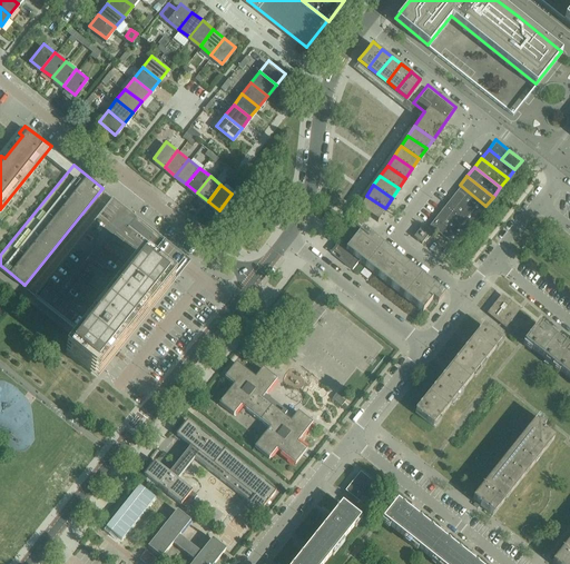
[(460,185),(452,194),(479,215),(485,206),(460,185)]
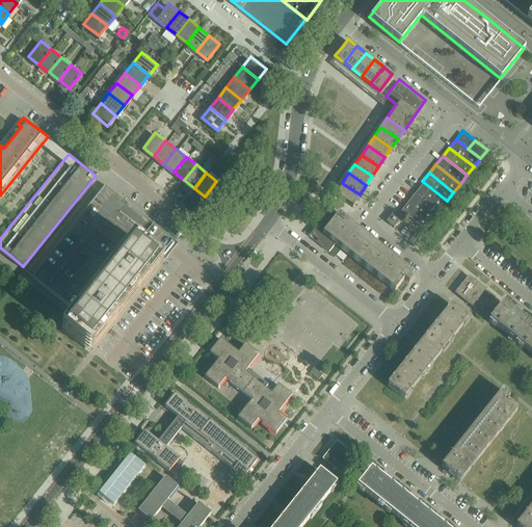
[(422,181),(417,187),(416,189),(441,209),(447,201),(422,181)]
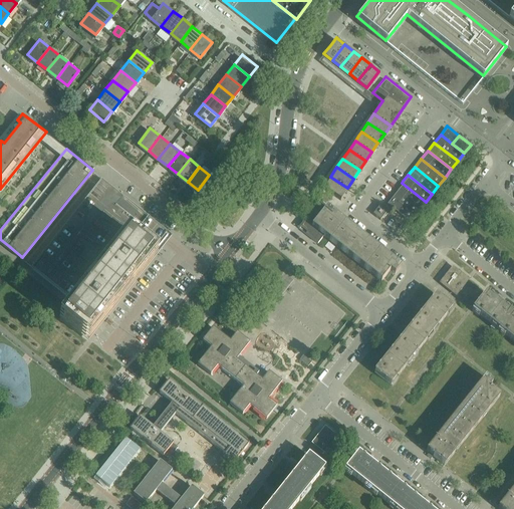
[(158,243),(162,239),(165,235),(169,230),(101,176),(31,264),(76,300),(65,313),(87,331),(98,318),(158,243)]
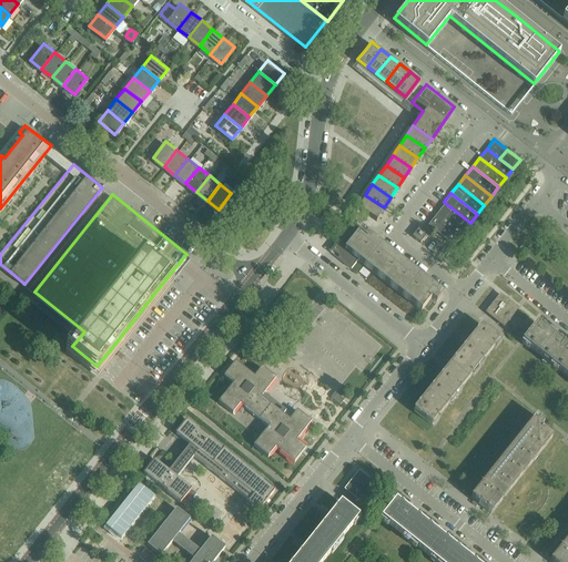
[(384,207),(365,195),(358,205),(376,217),(384,207)]
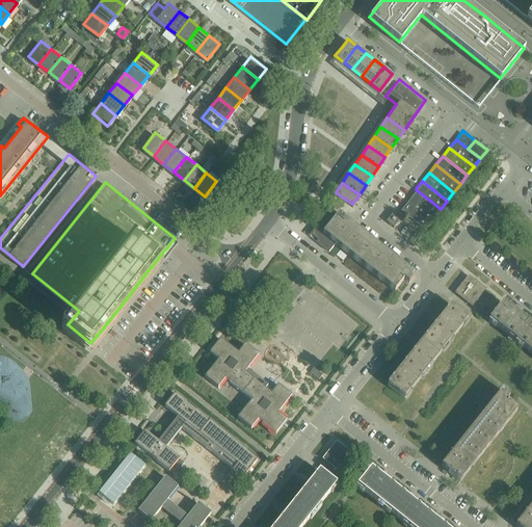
[(401,208),(426,227),(441,209),(416,189),(401,208)]
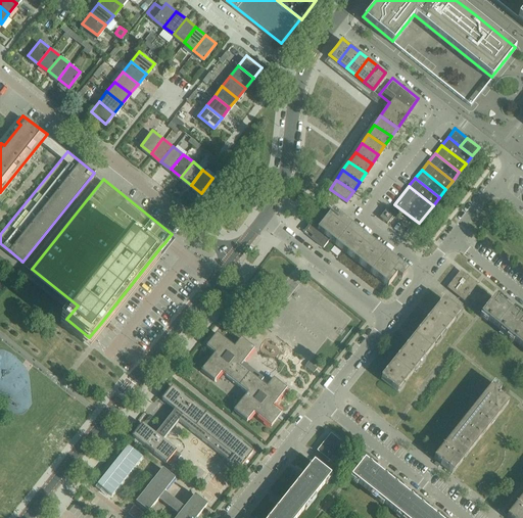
[(400,266),(337,216),(339,214),(332,208),(328,204),(322,212),(320,209),(310,223),(306,221),(301,227),(324,244),(329,236),(387,283),(396,272),(401,275),(408,268),(402,264),(400,266)]
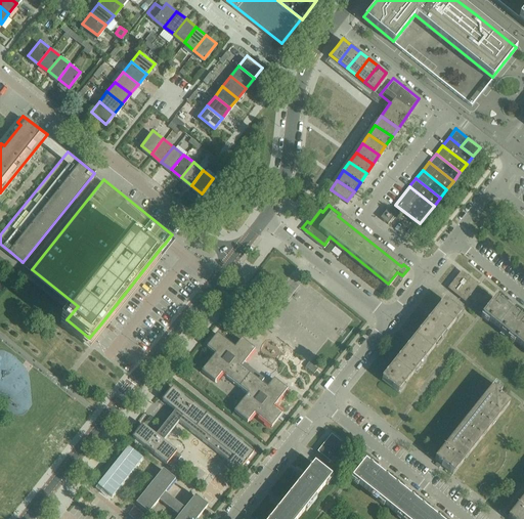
[(388,205),(387,206),(380,215),(388,221),(395,211),(388,205)]
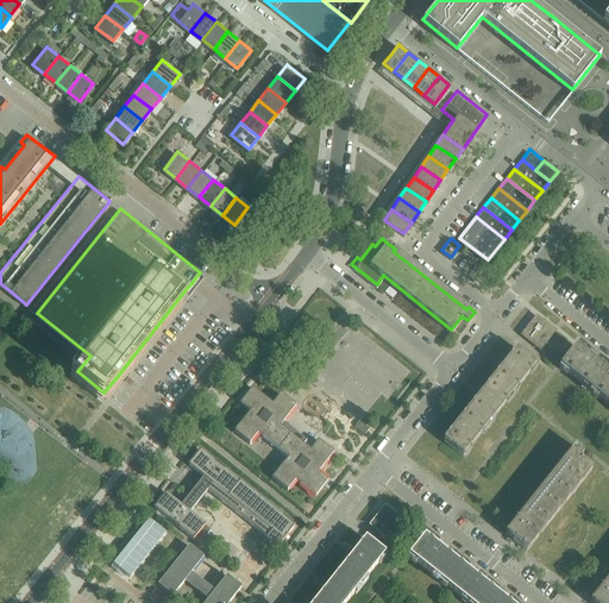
[(538,314),(523,331),(534,339),(533,340),(538,344),(541,339),(551,347),(557,340),(547,332),(551,327),(541,319),(542,318),(538,314)]
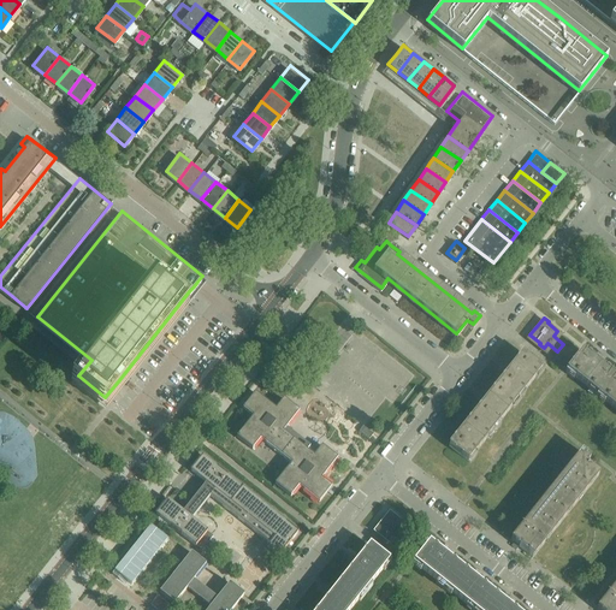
[(582,347),(567,366),(597,391),(614,371),(582,347)]
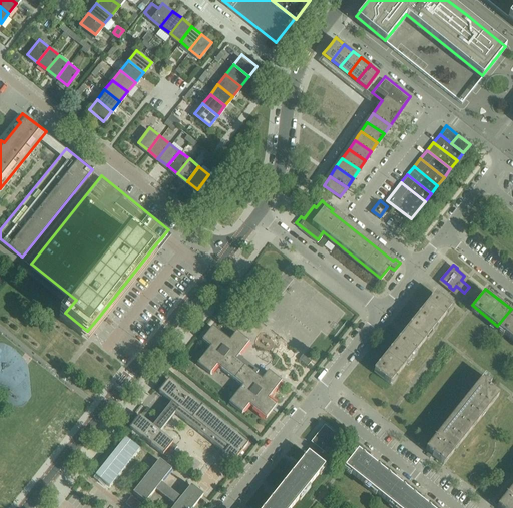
[(435,291),(415,316),(431,330),(452,304),(435,291)]
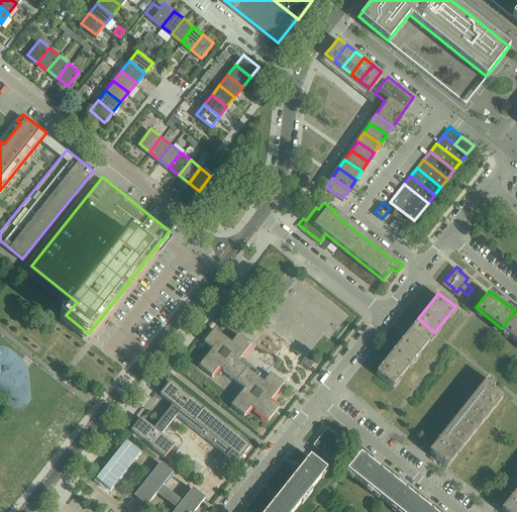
[(516,313),(515,311),(501,328),(516,340),(516,313)]
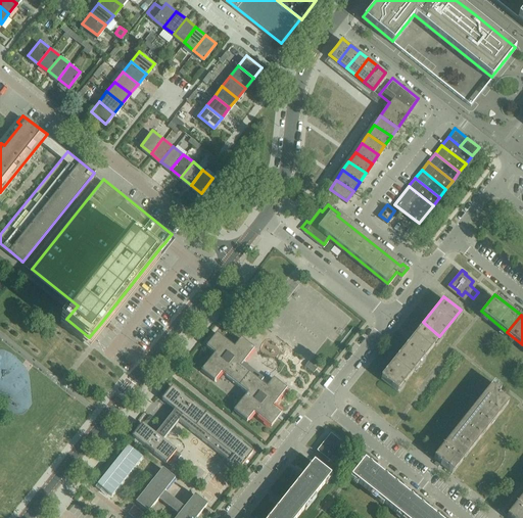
[(423,322),(401,348),(419,362),(439,336),(423,322)]
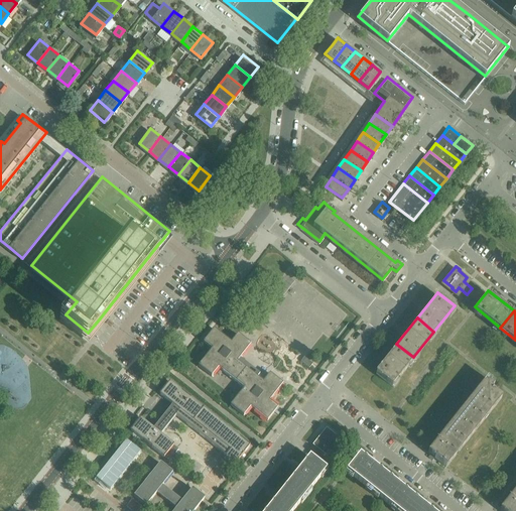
[(231,339),(214,326),(204,339),(212,345),(198,362),(212,373),(218,364),(244,385),(230,401),(243,412),(250,403),(267,417),(277,404),(269,397),(283,380),(269,370),(266,374),(256,366),(240,354),(251,341),(244,335),(238,331),(231,339)]
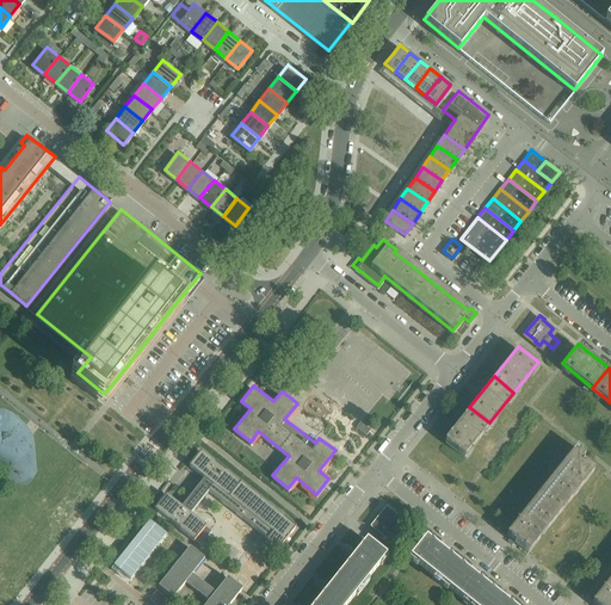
[(469,407),(456,425),(445,438),(464,454),(489,423),(469,407)]
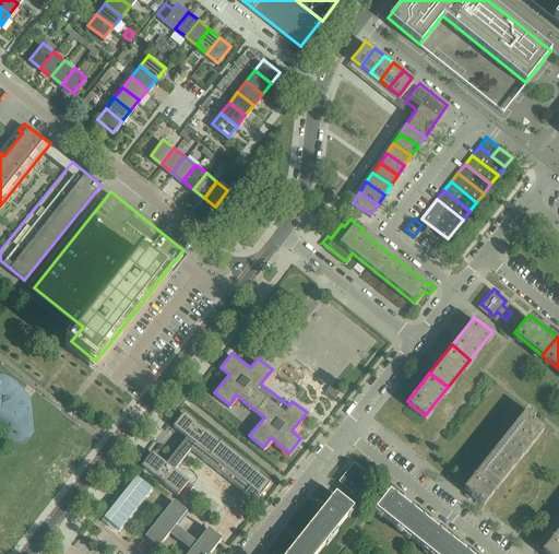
[(473,480),(471,479),(470,478),(464,485),(463,486),(466,488),(464,492),(468,495),(471,492),(484,503),(485,501),(544,426),(532,417),(536,412),(527,405),(523,411),(525,413),(473,480)]
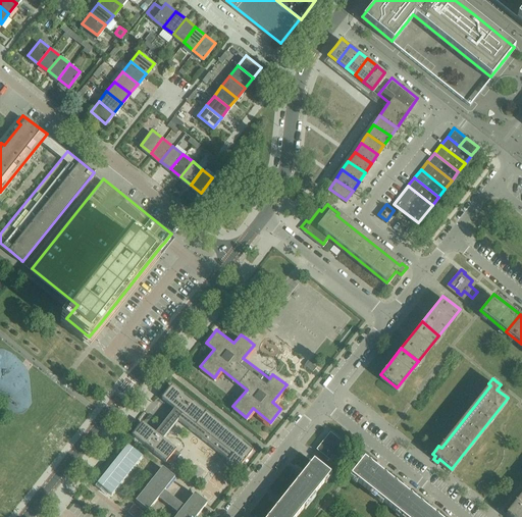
[(142,419),(132,432),(165,459),(166,459),(169,455),(175,447),(162,435),(177,416),(228,457),(223,463),(224,464),(225,462),(229,465),(228,467),(233,471),(253,448),(171,382),(161,395),(174,406),(156,430),(142,419)]
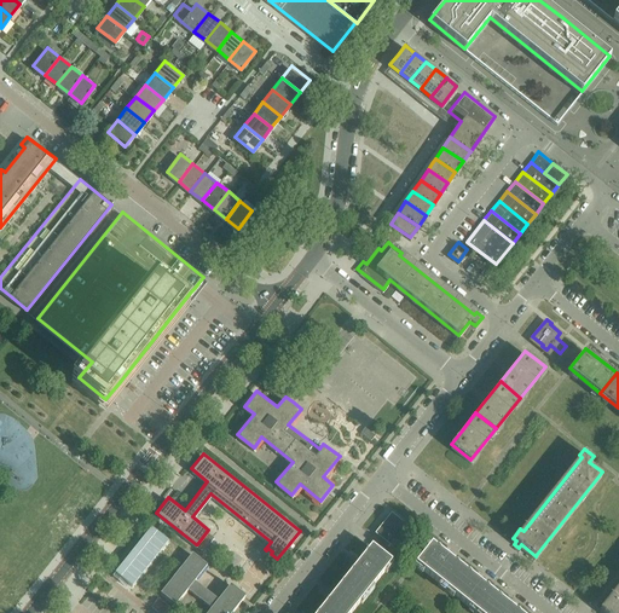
[(393,513),(379,528),(389,538),(388,539),(393,542),(397,538),(406,547),(412,538),(403,531),(406,525),(399,519),(400,516),(399,514),(397,516),(393,513)]
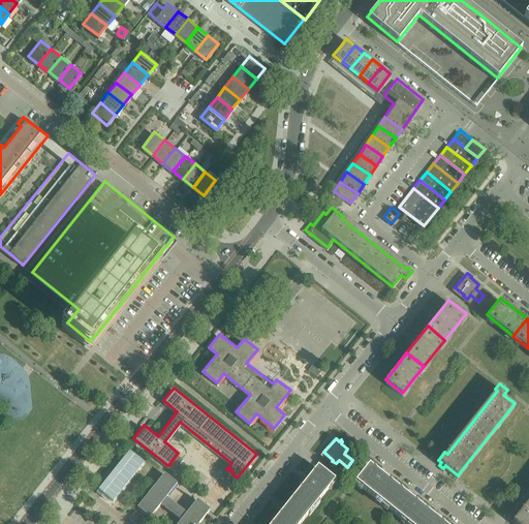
[(130,447),(99,486),(114,497),(145,459),(130,447)]
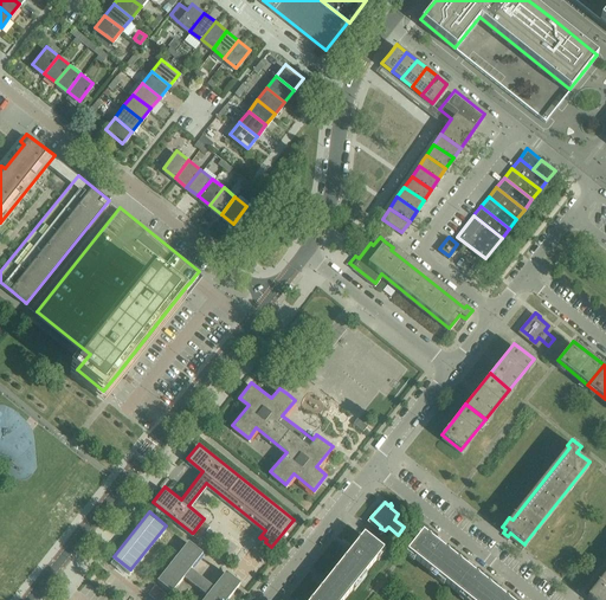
[(205,518),(197,529),(201,533),(206,528),(210,523),(205,518)]
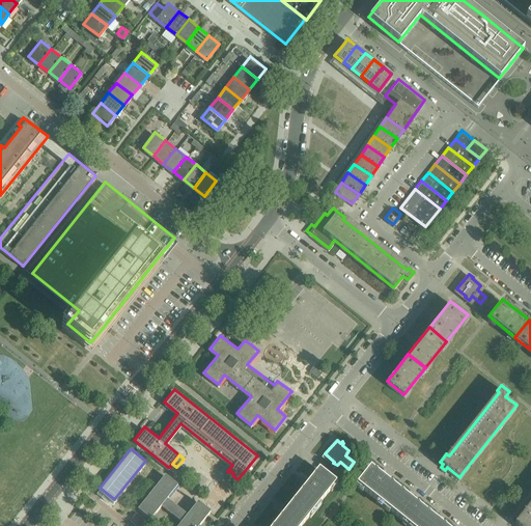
[(180,463),(176,467),(186,474),(189,469),(180,463)]
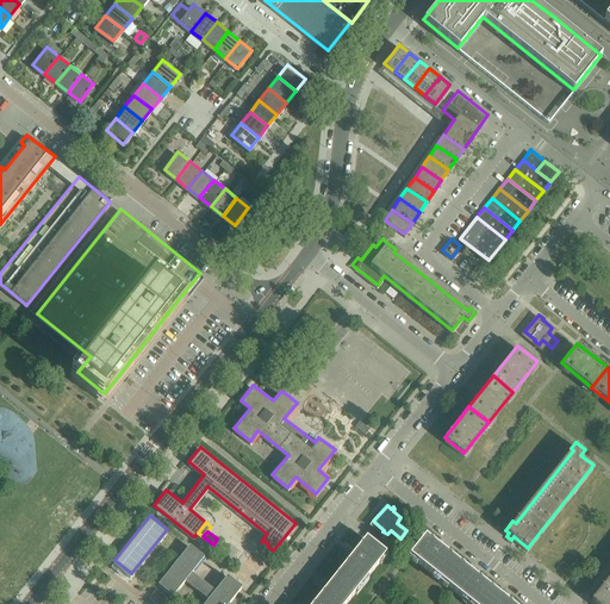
[(425,533),(409,553),(440,577),(456,558),(425,533)]
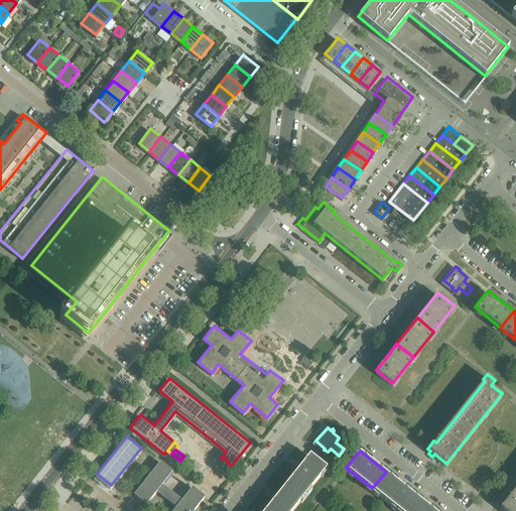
[(309,453),(289,479),(305,492),(327,466),(309,453)]
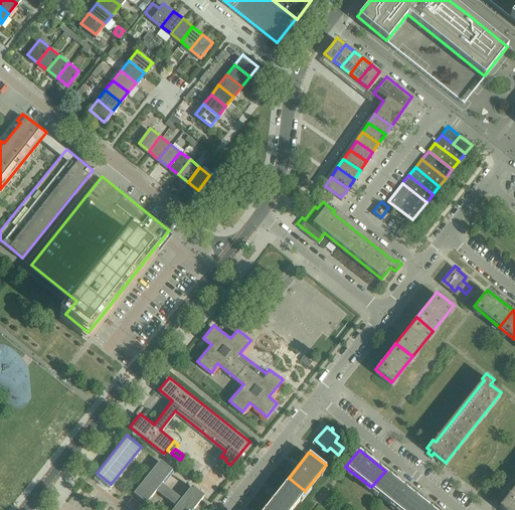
[(181,497),(176,493),(162,481),(172,468),(160,458),(134,491),(146,501),(156,488),(176,504),(170,509),(190,509),(204,493),(192,484),(181,497)]
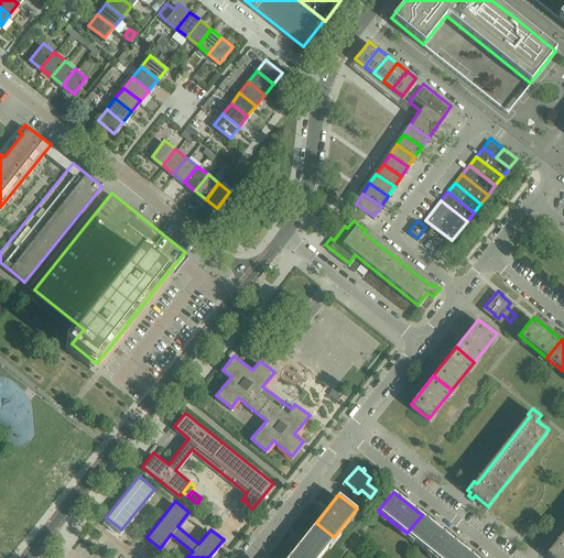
[(449,537),(422,515),(407,533),(435,555),(449,537)]
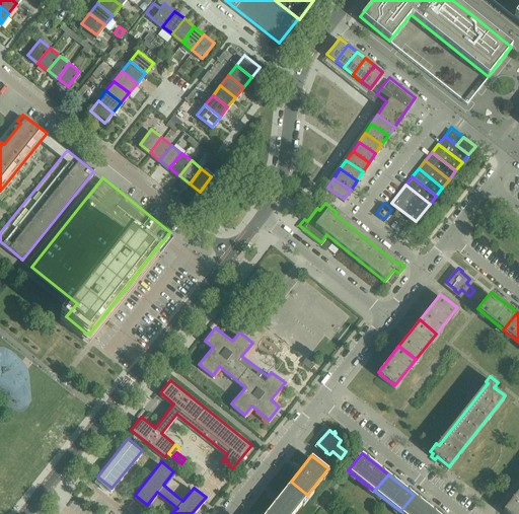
[(291,482),(270,507),(278,513),(291,513),(307,495),(291,482)]
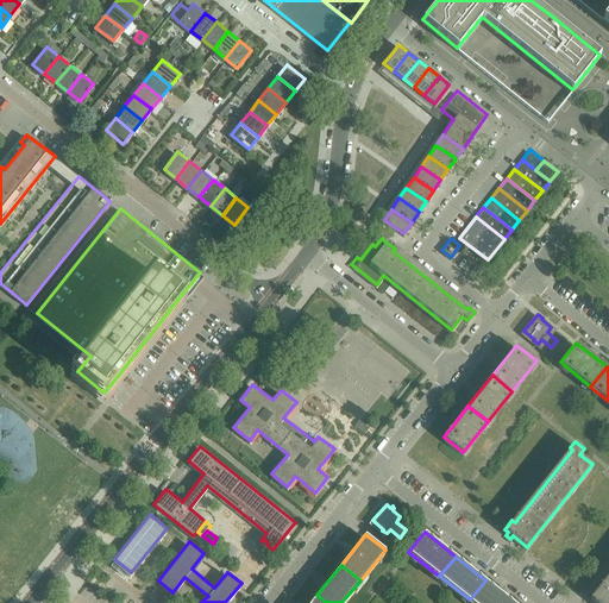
[(110,583),(115,576),(112,573),(106,580),(110,583)]
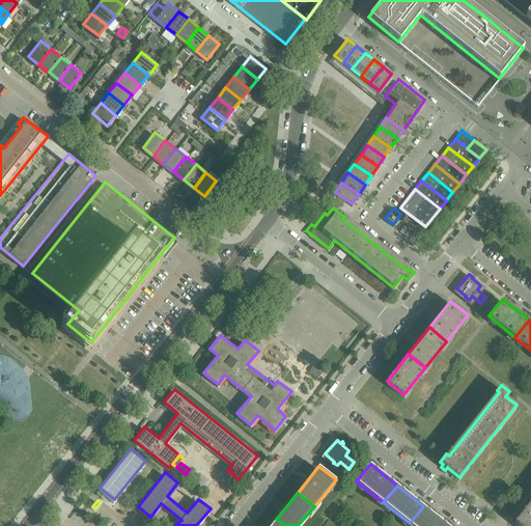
[(530,525),(530,504),(523,515),(521,514),(521,513),(515,520),(514,521),(518,523),(514,525),(530,525)]
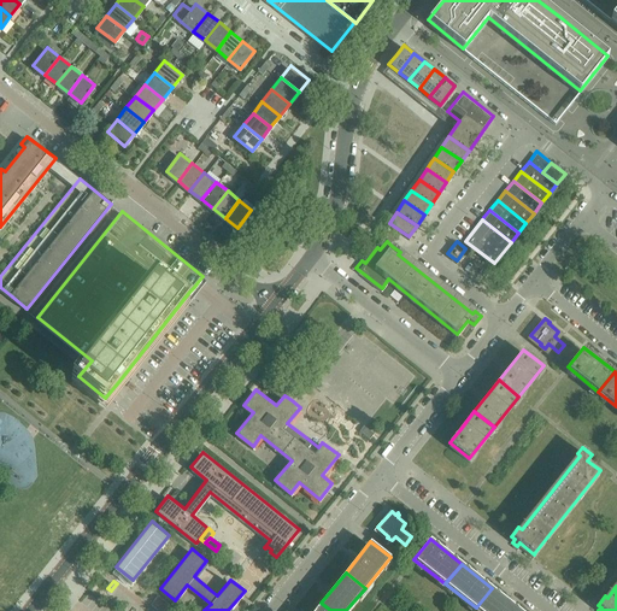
[(521,610),(492,588),(476,607),(479,610),(521,610)]
